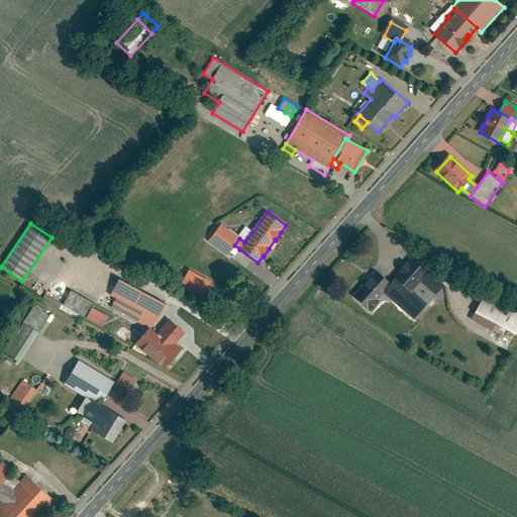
[(234,245),(239,238),(237,236),(220,224),(208,240),(227,255),(230,251),(234,245)]
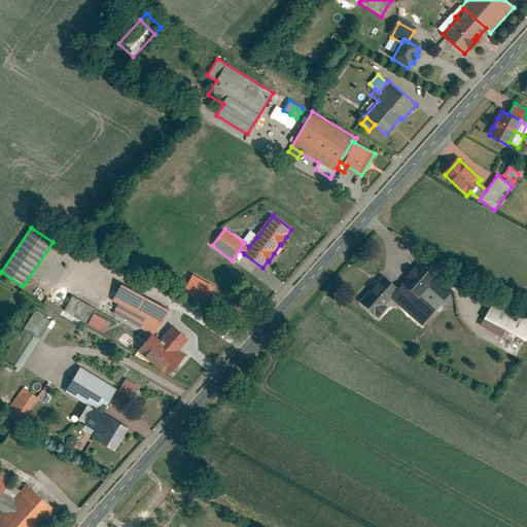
[(244,243),(249,247),(257,237),(250,231),(242,241),(244,243)]
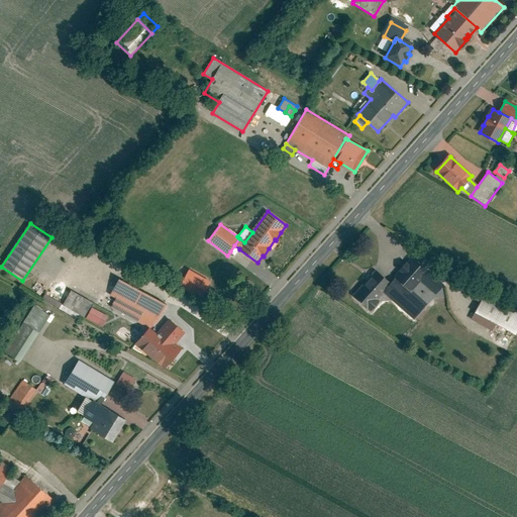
[(239,248),(234,245),(230,251),(235,255),(239,249),(239,248)]
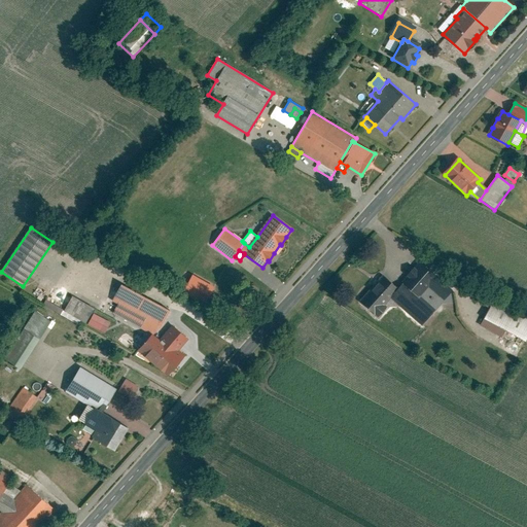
[(409,276),(403,282),(419,295),(430,282),(435,277),(421,264),(416,269),(414,268),(408,275),(409,276)]
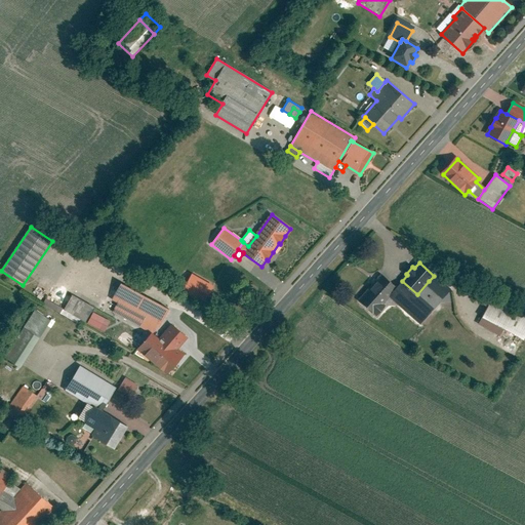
[(382,274),(359,300),(376,315),(385,306),(381,304),(390,294),(397,287),(382,274)]
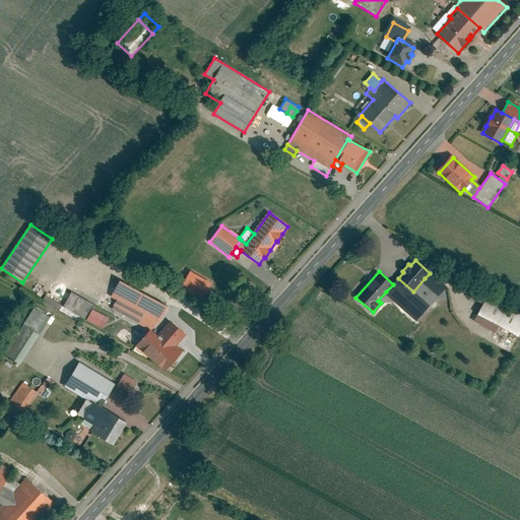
[(190,273),(181,288),(201,300),(209,283),(190,273)]
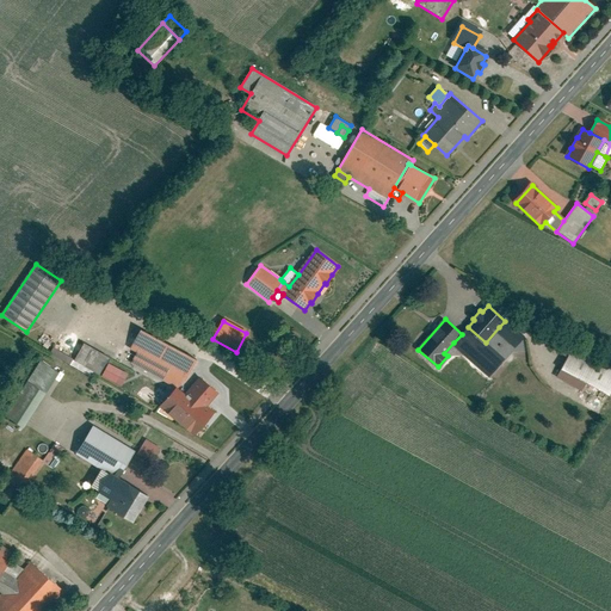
[(511,326),(505,321),(499,327),(505,332),(511,326)]
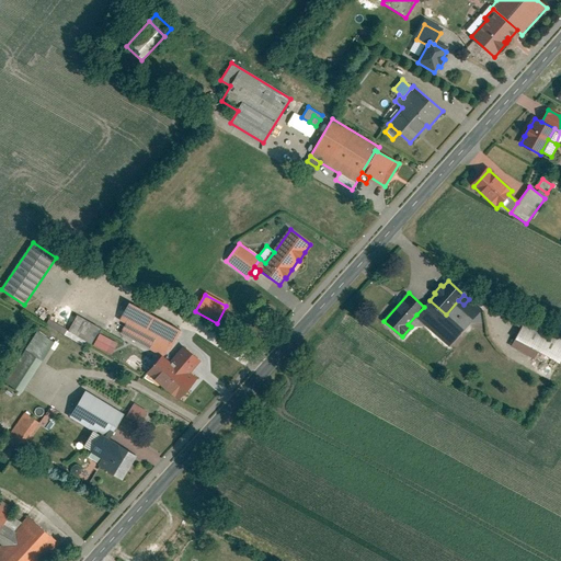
[(424,307),(416,315),(450,344),(462,330),(446,315),(430,300),(424,307)]
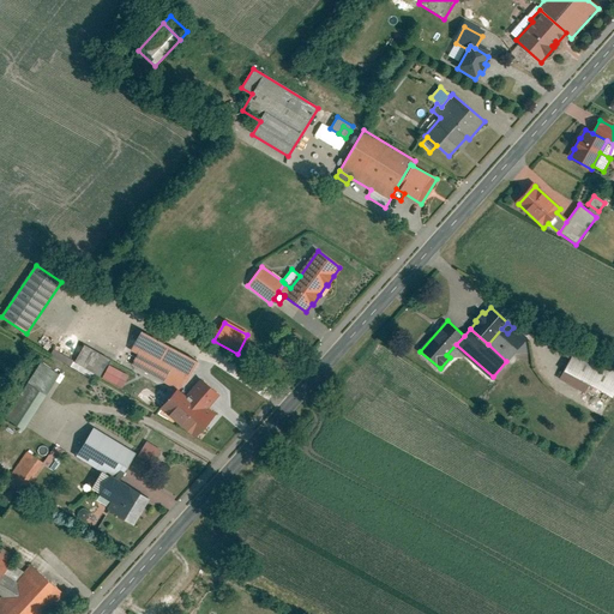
[(200,366),(196,362),(197,361),(142,331),(131,350),(138,354),(131,365),(176,390),(185,379),(187,381),(200,366)]
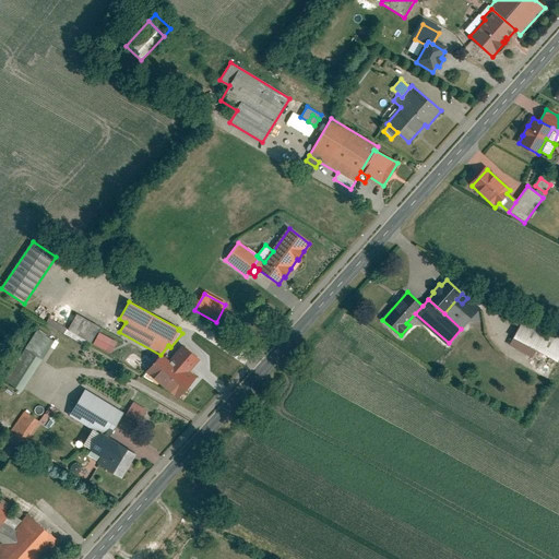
[(519,326),(512,337),(536,351),(557,363),(558,358),(558,332),(526,313),(519,326)]
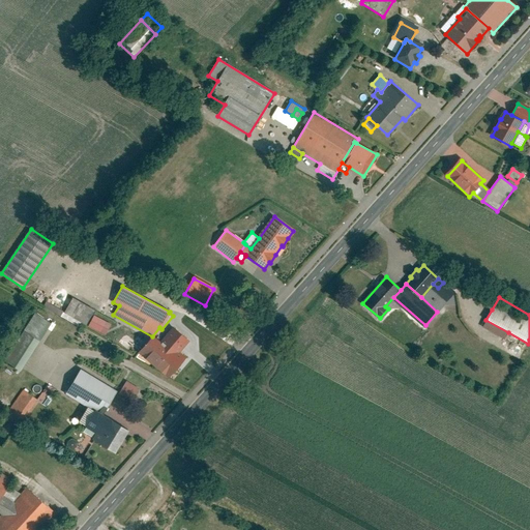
[(82,323),(86,325),(94,311),(72,298),(64,313),(82,323)]
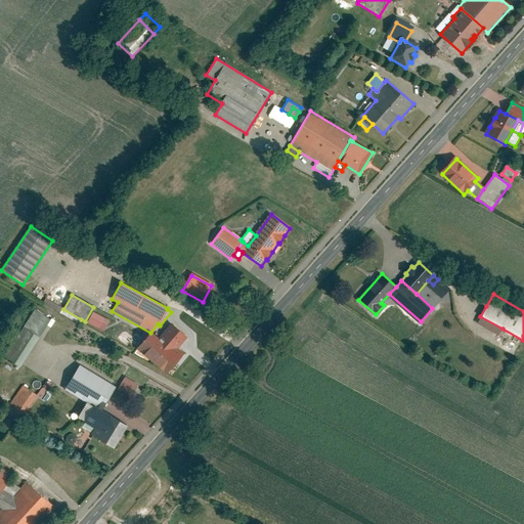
[(78,323),(81,319),(63,309),(46,299),(44,304),(78,323)]
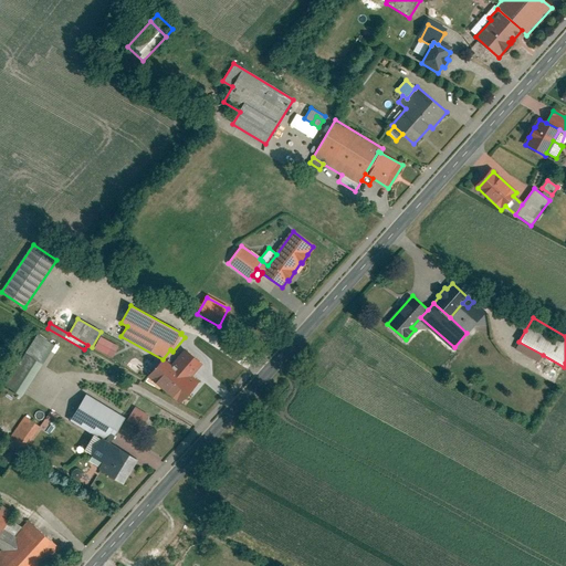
[(174,365),(171,367),(194,386),(197,383),(200,386),(218,366),(226,355),(199,333),(198,335),(194,331),(188,338),(185,336),(185,337),(173,352),(168,357),(170,359),(169,360),(174,365)]
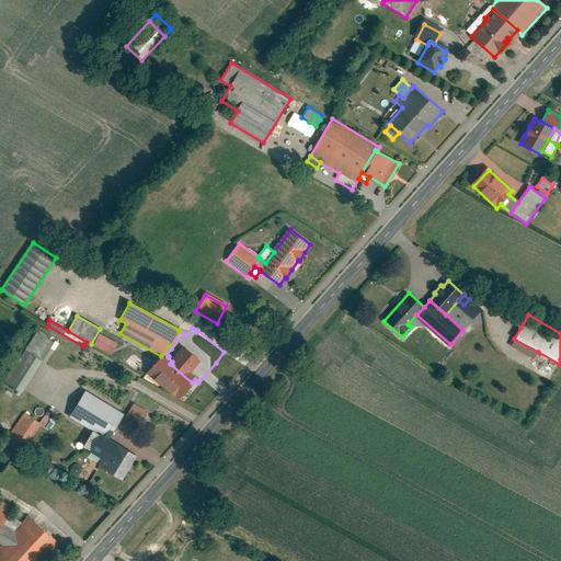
[(37,332),(6,382),(22,393),(55,343),(37,332)]
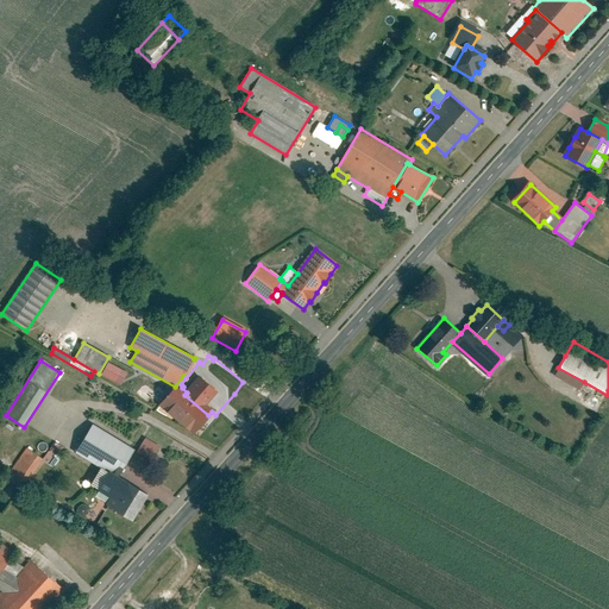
[(108,362),(101,374),(119,383),(125,371),(108,362)]
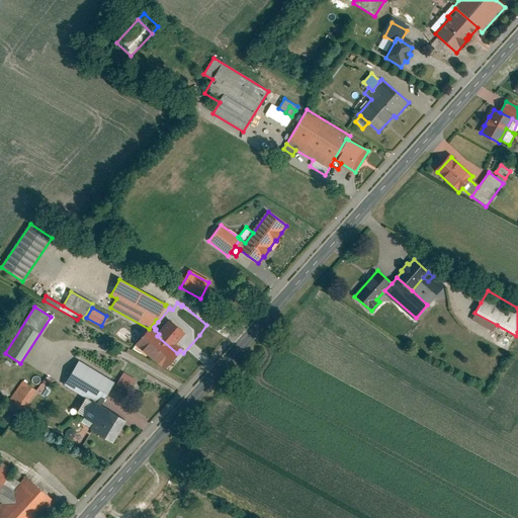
[(497,325),(475,313),(471,319),(494,331),(497,325)]
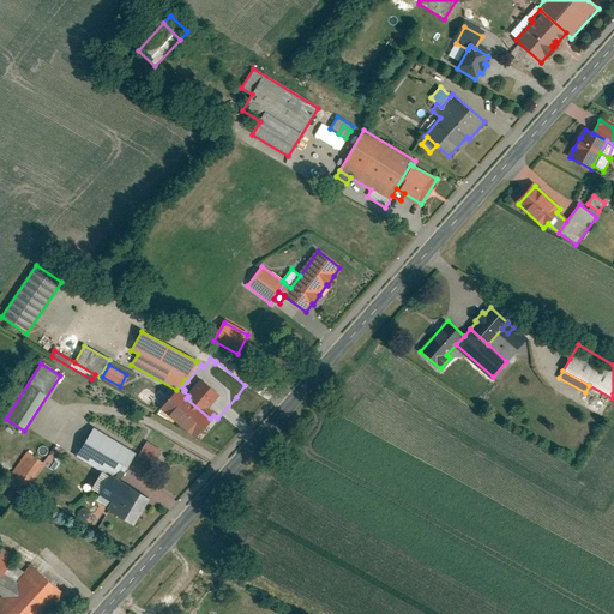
[(257,396),(245,385),(236,397),(247,407),(257,396)]
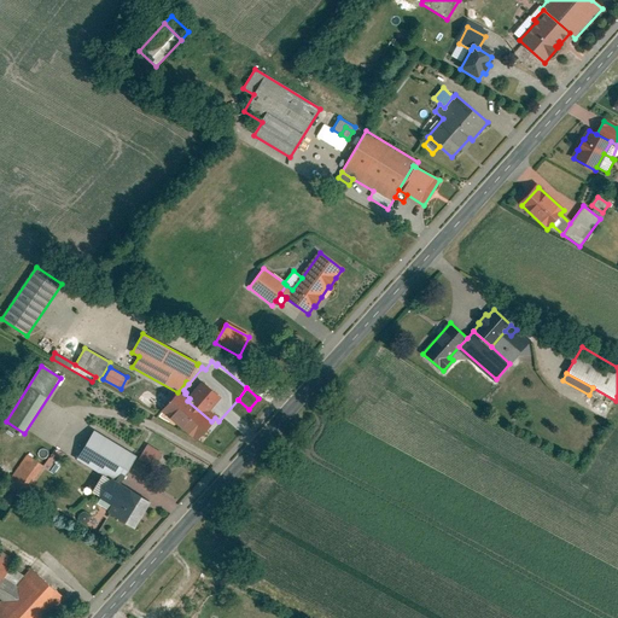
[(176,394),(162,410),(197,439),(211,421),(187,401),(176,394)]
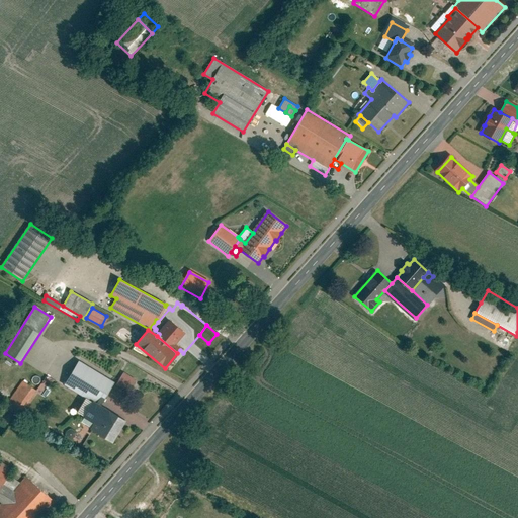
[(93,402),(101,407),(115,383),(79,360),(65,384),(87,398),(93,402)]
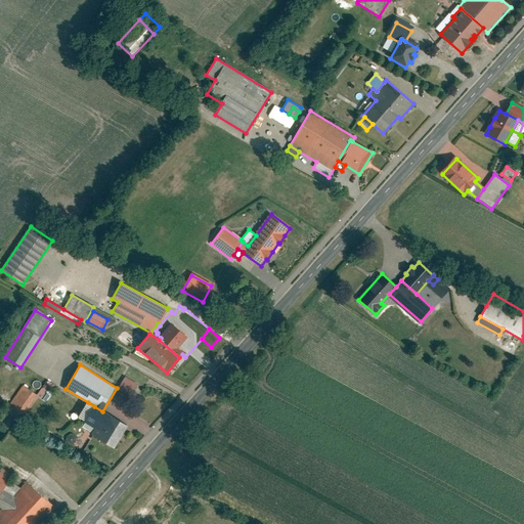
[(125,377),(118,388),(131,395),(137,385),(125,377)]
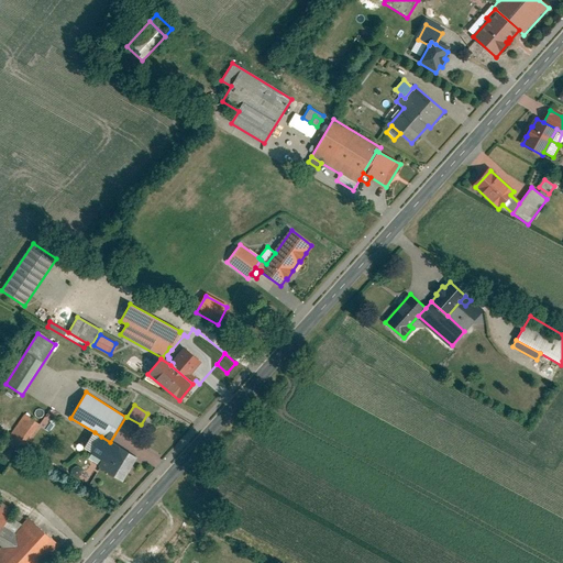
[(52,409),(40,426),(50,433),(62,416),(52,409)]
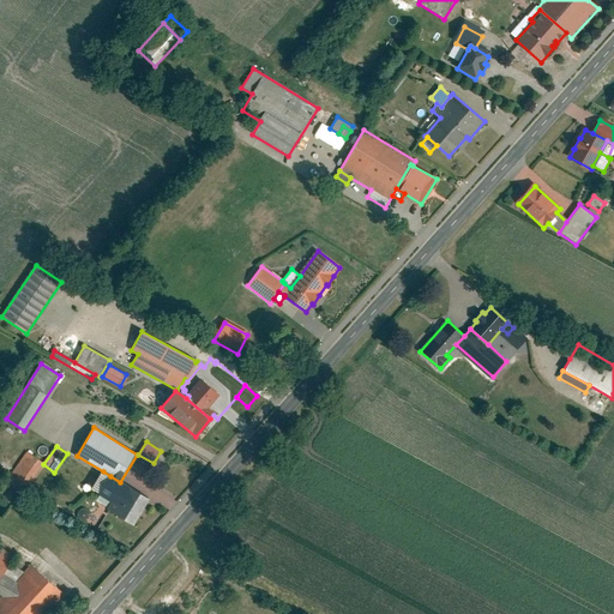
[(43,463),(28,452),(0,492),(0,495),(14,505),(43,463)]
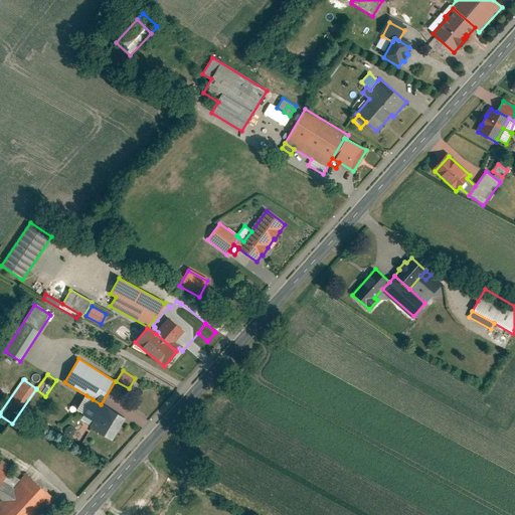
[(83,413),(93,399),(87,395),(77,410),(83,413)]
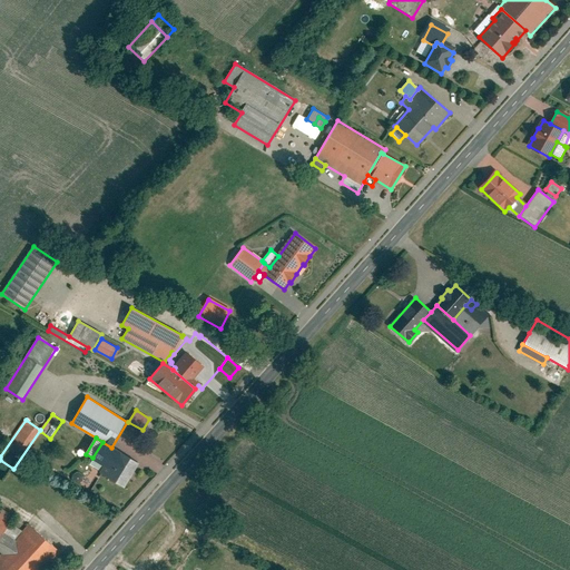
[(100,473),(123,487),(138,462),(116,449),(115,450),(111,448),(102,442),(92,458),(89,463),(102,471),(100,473)]
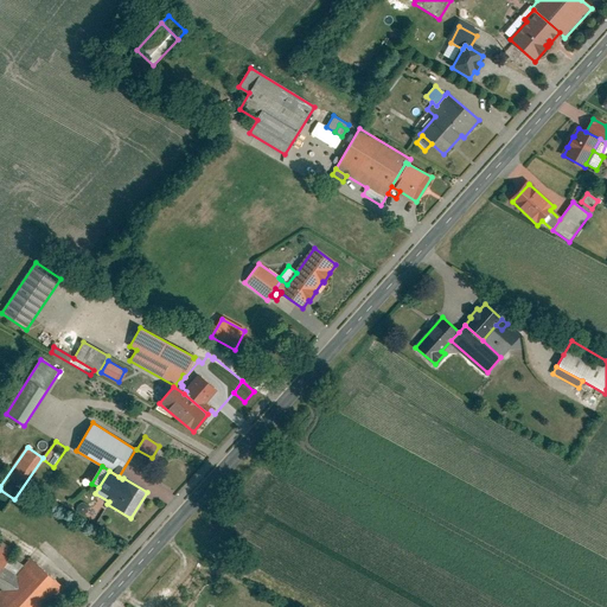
[(0,586),(4,588),(24,566),(10,557),(14,550),(0,541),(0,586)]
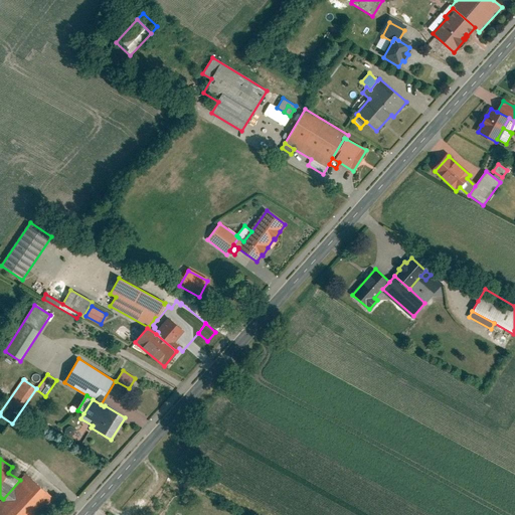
[(0,514),(39,514),(47,507),(53,513),(60,505),(26,474),(20,480),(3,499),(0,502),(0,514)]
